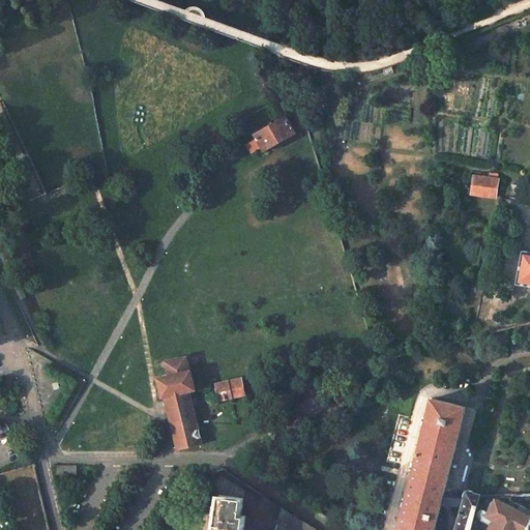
[(307,126),(302,112),(295,114),(300,128),(307,126)]
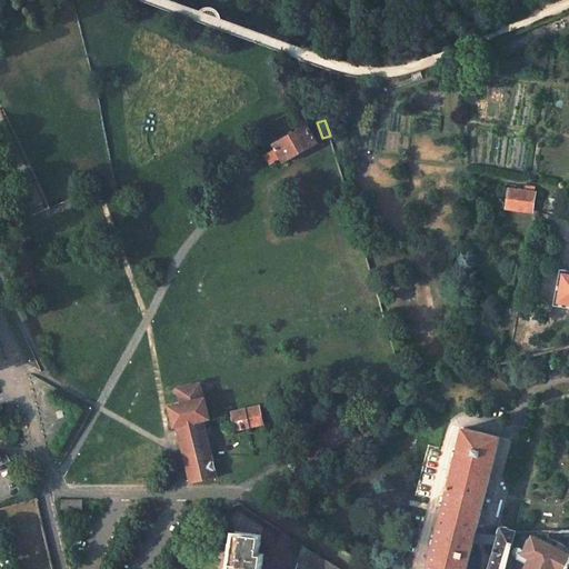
[(318,143),(317,141),(313,137),(308,127),(307,125),(273,143),(276,149),(265,156),(270,165),(281,158),(283,162),(318,143)]
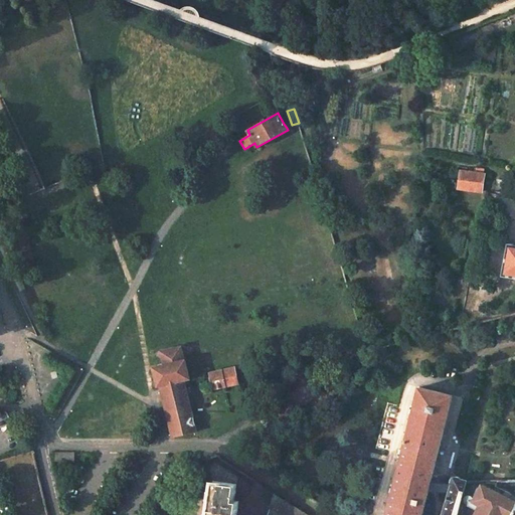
[(461,192),(487,193),(487,172),(462,171),(461,192)]
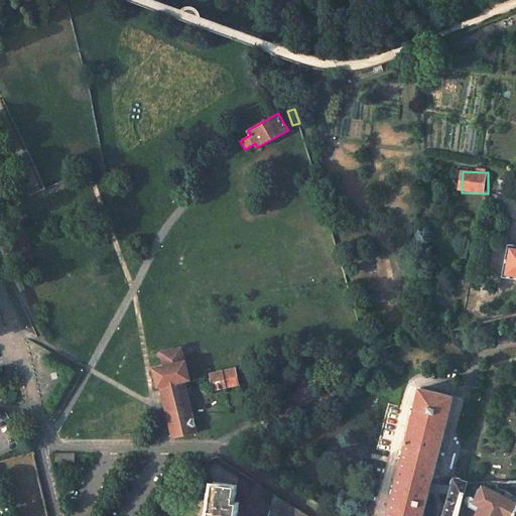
[(515,244),(510,244),(504,275),(515,277),(515,244)]
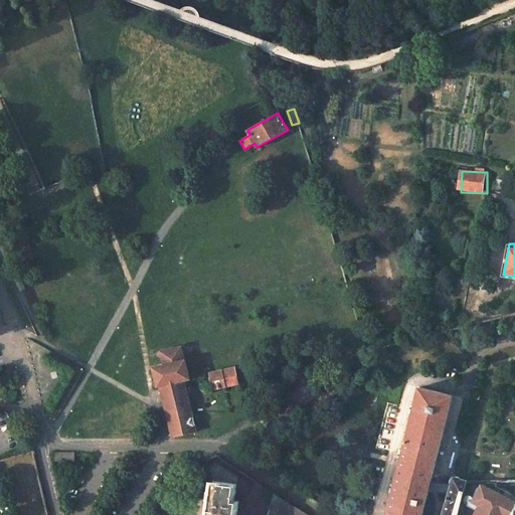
[(165,366),(155,368),(159,384),(160,384),(183,378),(188,377),(184,361),(181,347),(161,351),(165,366)]
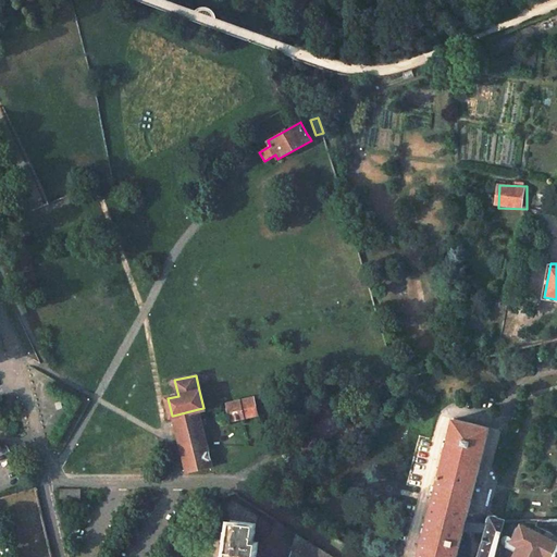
[(237,419),(257,415),(254,397),(226,404),(227,408),(230,416),(230,417),(231,420),(237,419)]
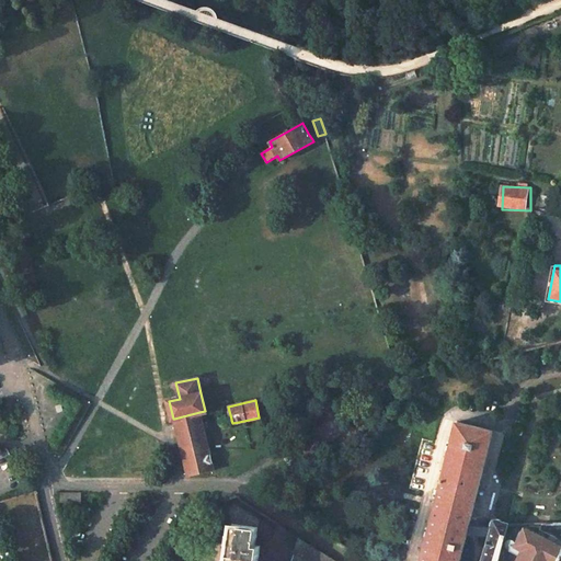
[(214,470),(199,412),(174,419),(187,476),(214,470)]
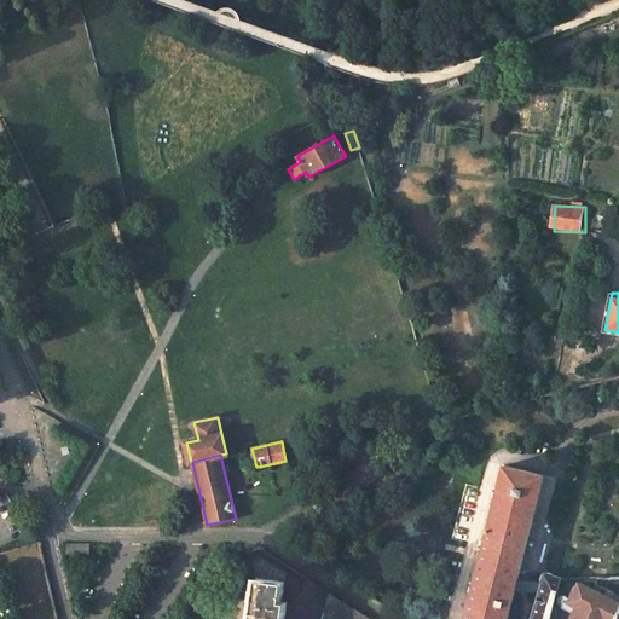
[(507,618),(544,475),(504,466),(464,618),(507,618)]
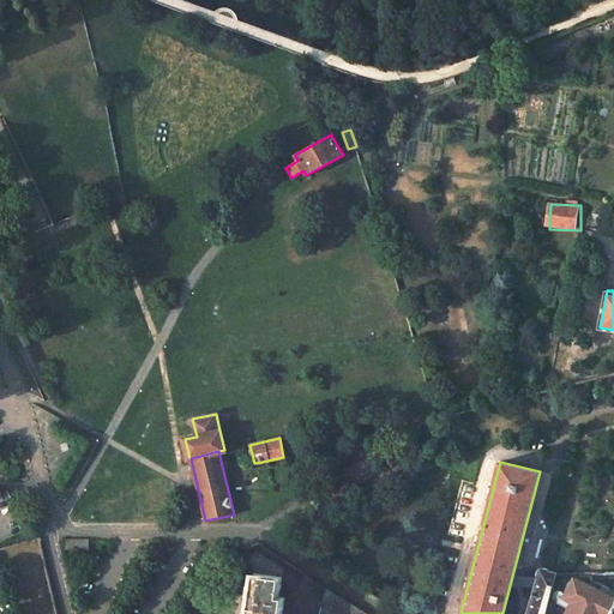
[(546,613),(551,596),(557,573),(555,573),(555,572),(549,571),(546,569),(543,567),(541,569),(540,570),(539,572),(539,578),(528,613),(546,613)]
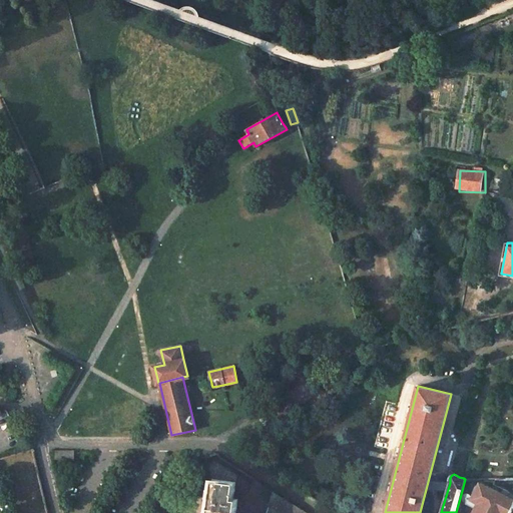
[(512,478),(497,479),(492,479),(492,481),(495,483),(494,484),(512,493),(512,478)]
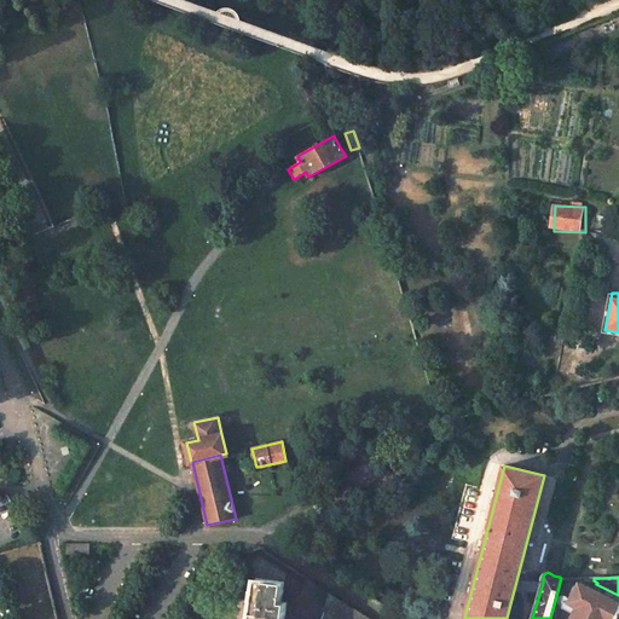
[(284,618),(288,602),(282,601),(284,582),(258,578),(250,618),(284,618)]
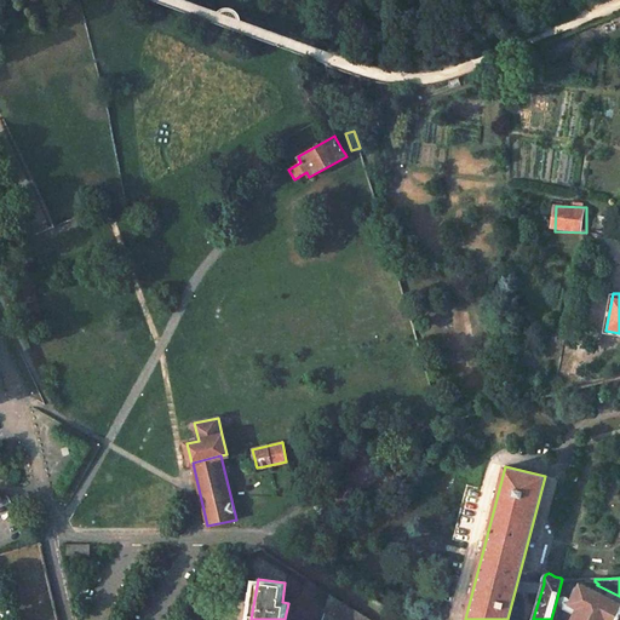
[(373,619),(309,580),(303,596),(326,610),(325,612),(338,619),(373,619)]
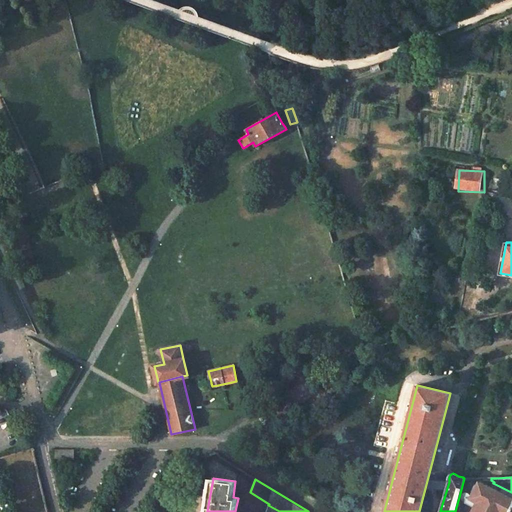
[(476,499),(501,511),(509,511),(511,508),(511,498),(491,488),(480,482),(479,483),(476,485),(470,482),(465,493),(476,499)]
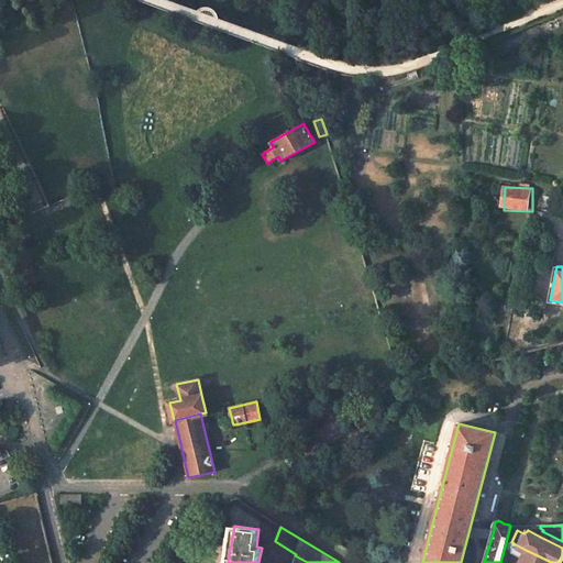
[(540,537),(562,548),(562,541),(542,531),(540,537)]
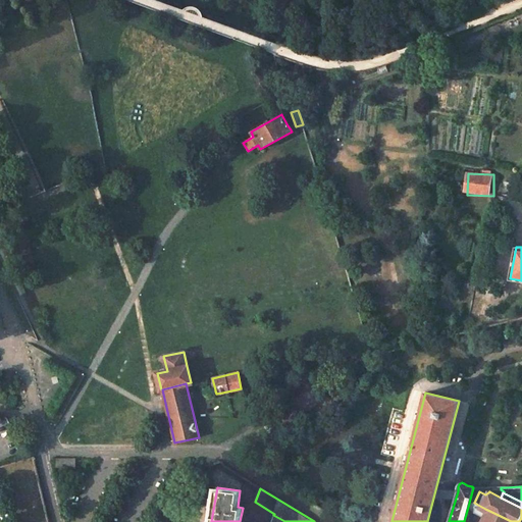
[(511,521),(485,509),(482,515),(468,507),(464,521),(511,521)]
